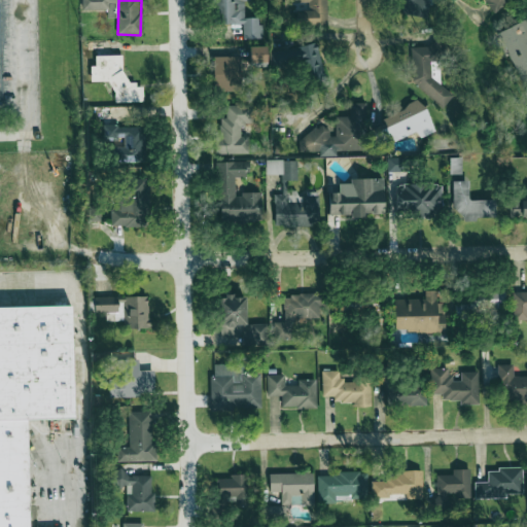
[(216,0),(217,24),(242,23),(243,39),(261,38),(260,18),(244,18),(244,0),(249,0),(216,0)]
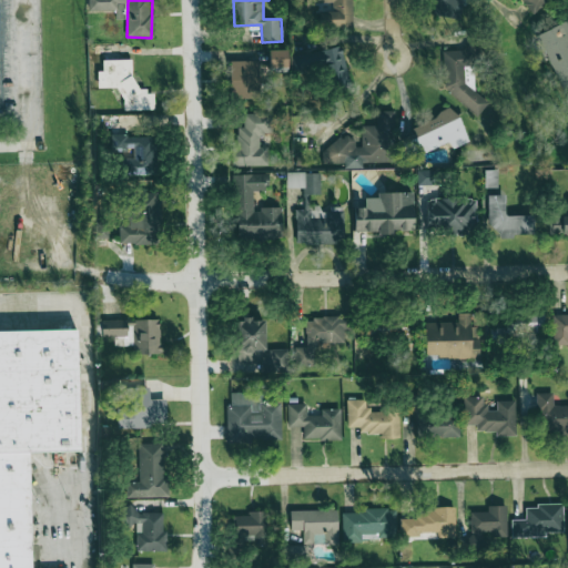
[(320,27),(353,27),(353,0),(306,0),(307,4),(331,3),(331,10),(320,10),(320,27)]
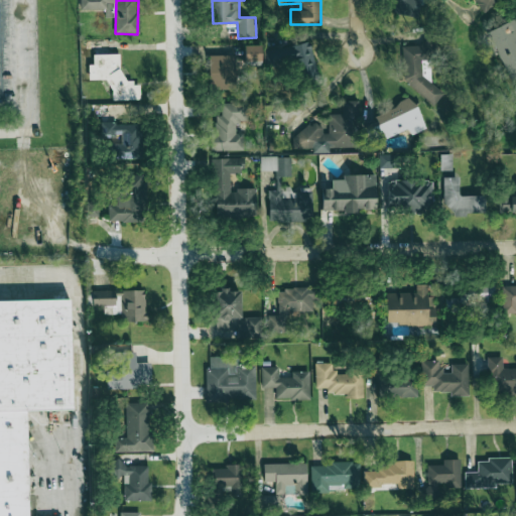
[(417,17),(419,1),(414,0),(394,0),(392,14),(417,17)]
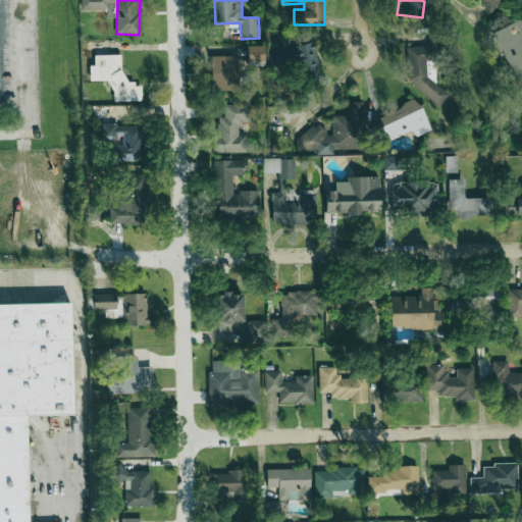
[(479,0),(488,10),(500,0),(479,0)]
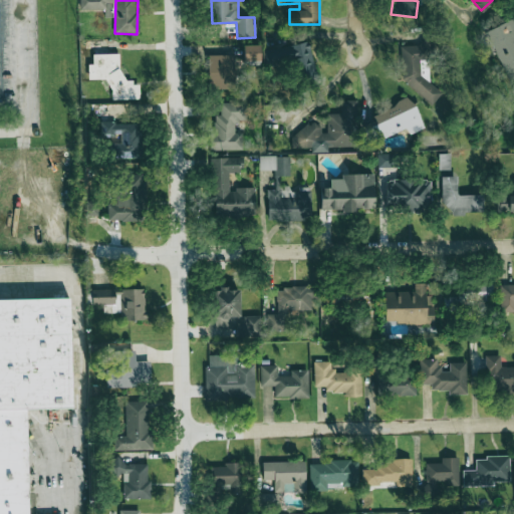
[(263,51),(266,69),(296,63),(300,80),(316,77),(308,41),(263,51)]
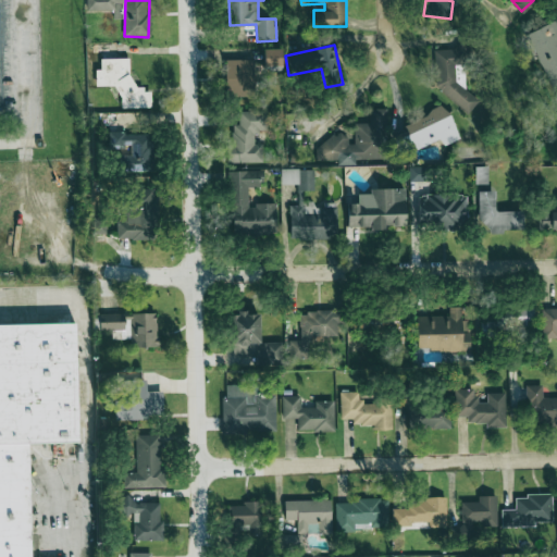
[(433,49),(435,101),(473,99),(472,95),(466,95),(462,48),(433,49)]
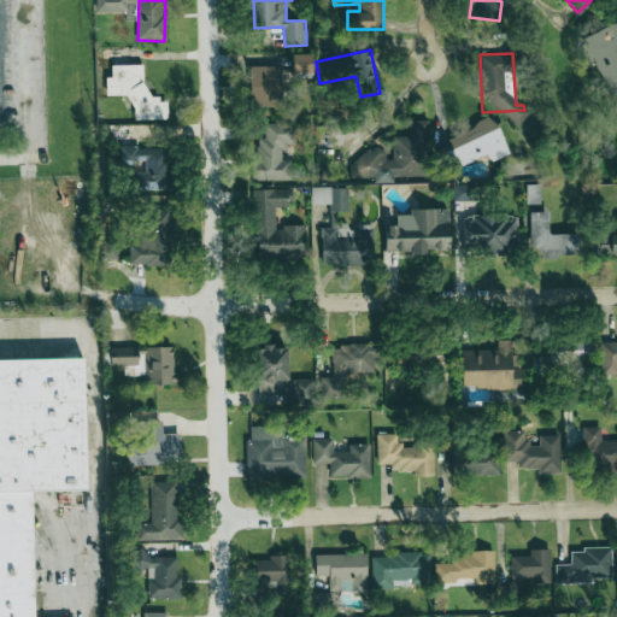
[(311,54),(292,54),(292,78),(312,77),(311,54)]
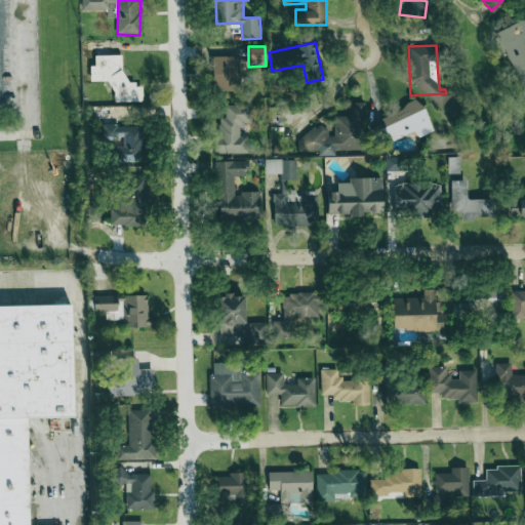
[(143,101),(142,83),(123,84),(123,54),(94,55),(94,65),(89,66),(90,81),(112,80),(113,102),(143,101)]
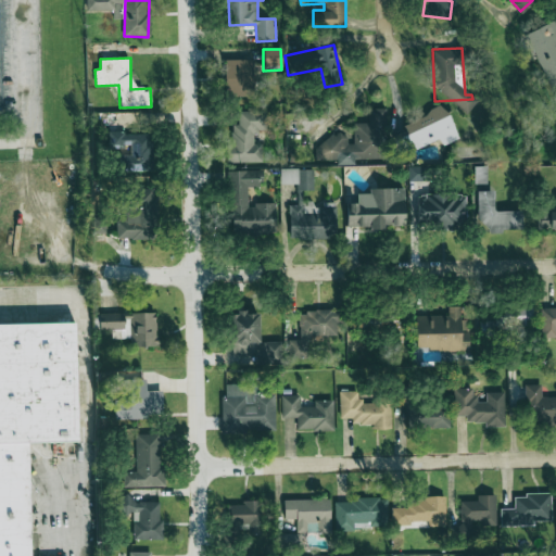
[(252,59),(224,60),(225,96),(253,95),(252,59)]
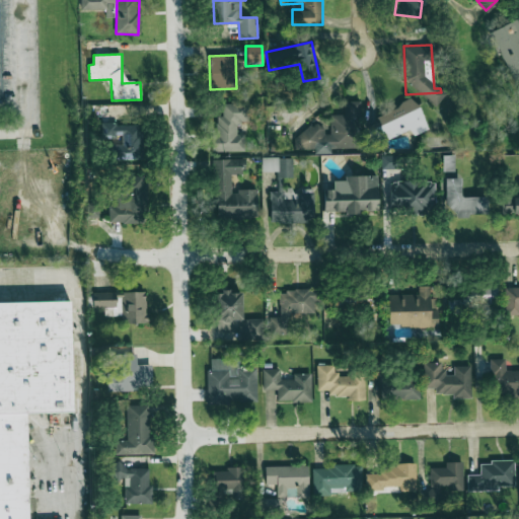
[(410,129),(413,136),(428,129),(415,98),(375,116),(377,122),(366,127),(373,144),(410,129)]
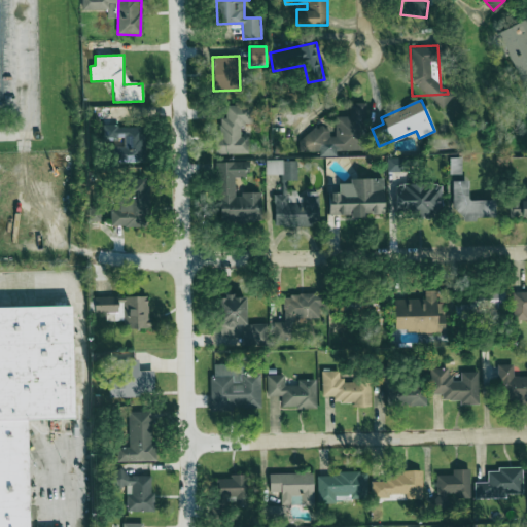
[(366,103),(349,103),(349,116),(332,116),(332,130),(300,131),(301,151),(318,151),(318,156),(337,155),(337,151),(367,150),(366,103)]
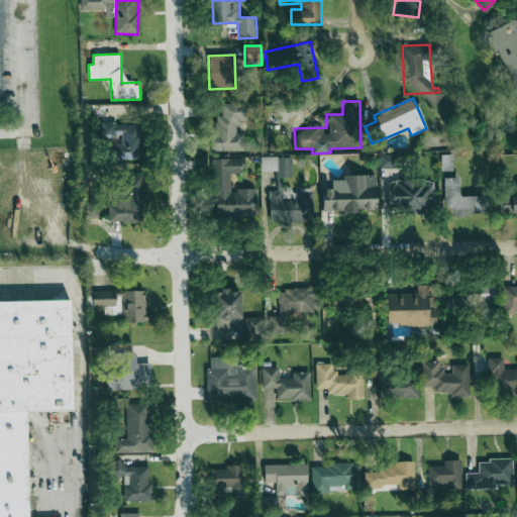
[(211,150),(243,150),(242,133),(235,134),(235,123),(247,122),(247,102),(221,103),(221,116),(215,116),(215,133),(210,133),(211,150)]
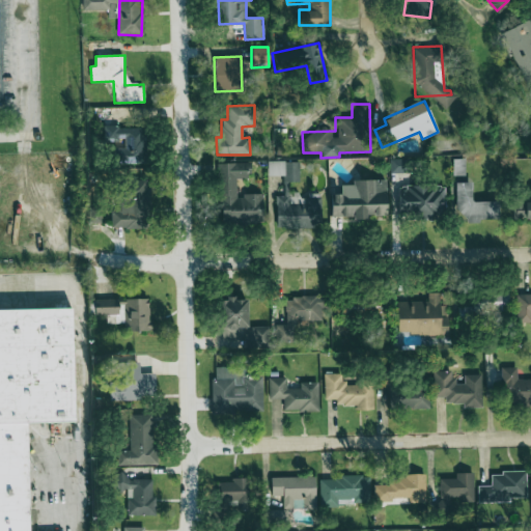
[(122,141),(126,165),(143,162),(138,124),(107,129),(109,143),(122,141)]
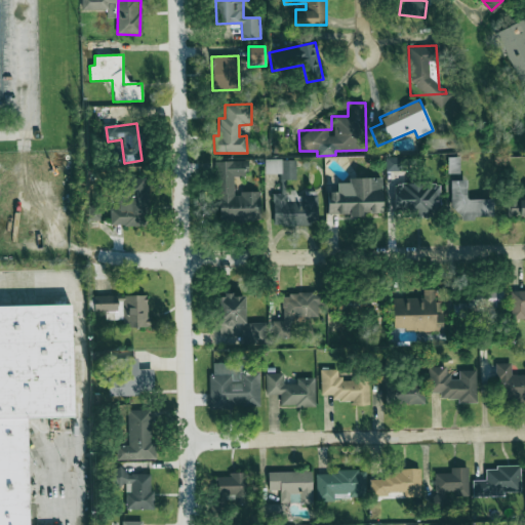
[(385,157),(385,170),(403,170),(403,157),(385,157)]
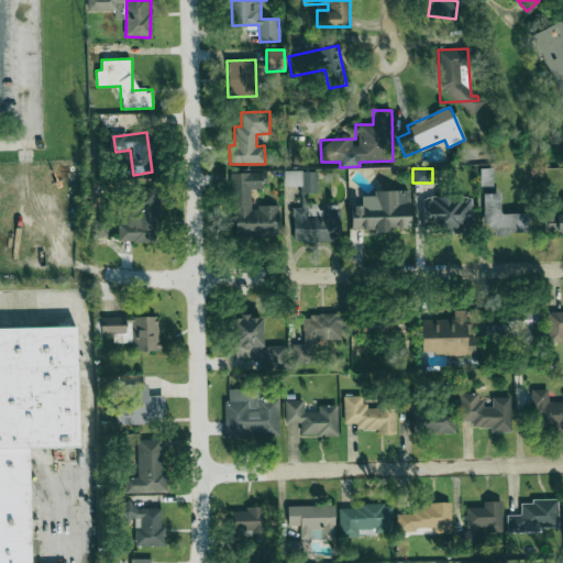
[(482,186),(494,186),(493,168),(481,168),(482,186)]
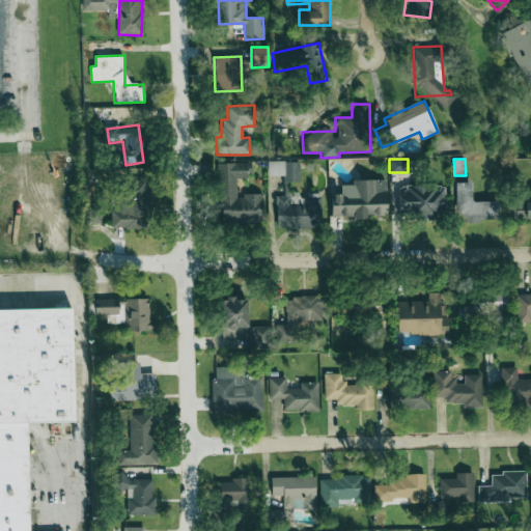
[(221,223),(263,223),(263,194),(236,195),(236,178),(250,178),(250,162),(219,163),(221,223)]
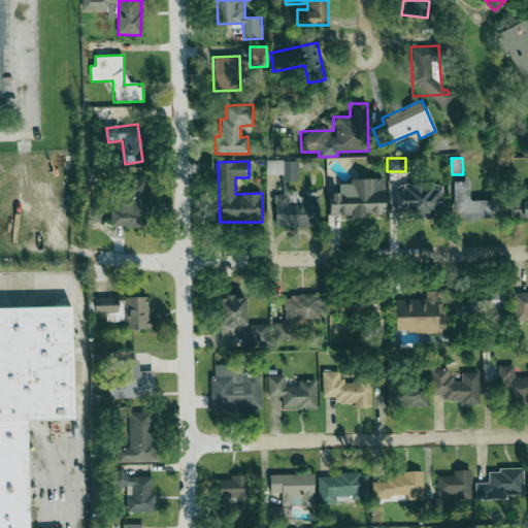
[(149,178),(119,178),(119,190),(117,190),(117,208),(110,208),(110,226),(147,226),(149,178)]
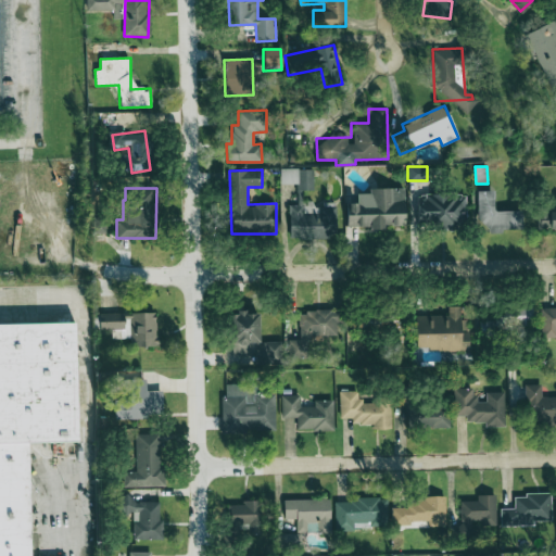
[(404,188),(369,189),(370,202),(346,203),(346,227),(404,227),(404,188)]
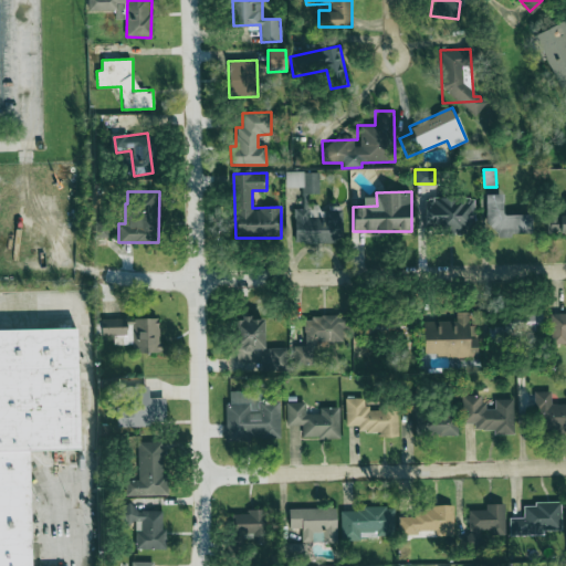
[(533,215),(503,215),(503,194),(486,194),(486,230),(499,230),(499,236),(533,234),(533,215)]
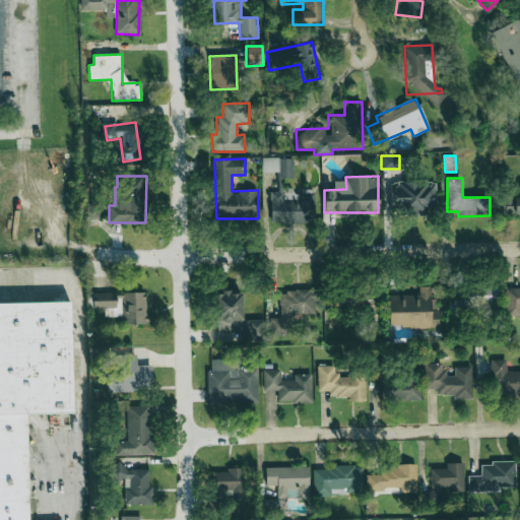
[(435,181),(390,181),(390,211),(424,212),(424,207),(435,207),(435,181)]
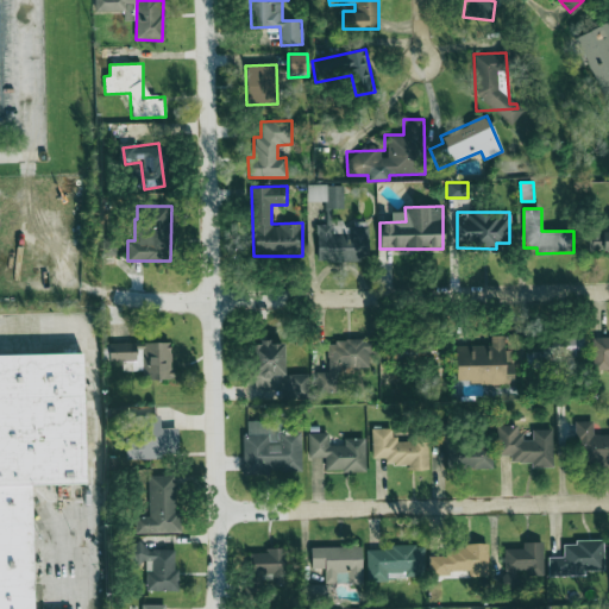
[(608,251),(608,228),(588,230),(589,252),(608,251)]
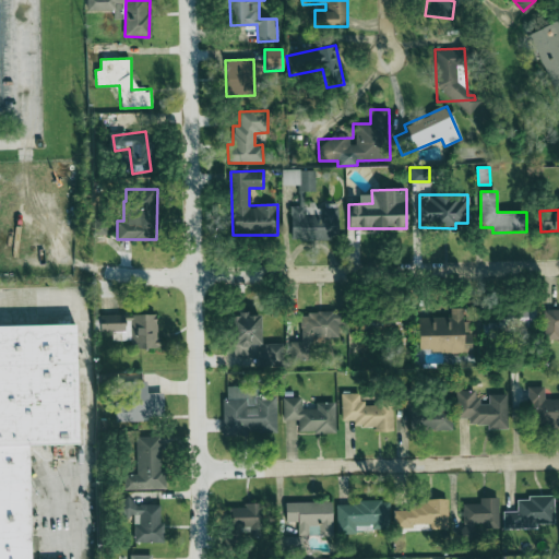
[(535,306),(500,306),(500,322),(484,322),(484,333),(525,332),(525,322),(535,322),(535,306)]
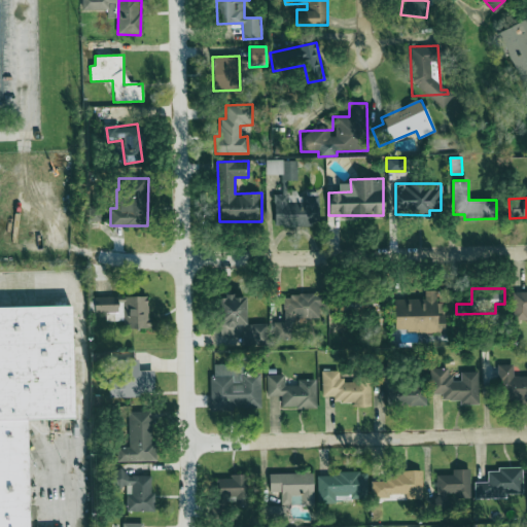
[(394,299),(394,331),(444,331),(445,303),(436,303),(436,290),(424,290),(424,299),(409,299),(394,299)]
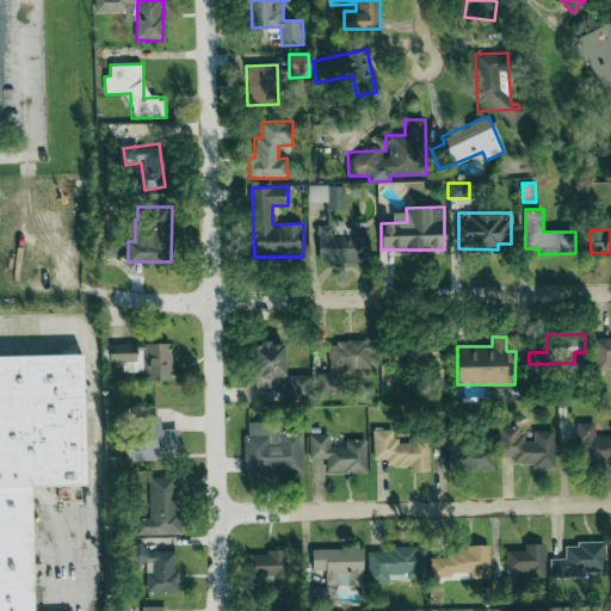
[(610,370),(610,338),(596,338),(596,371),(610,370)]
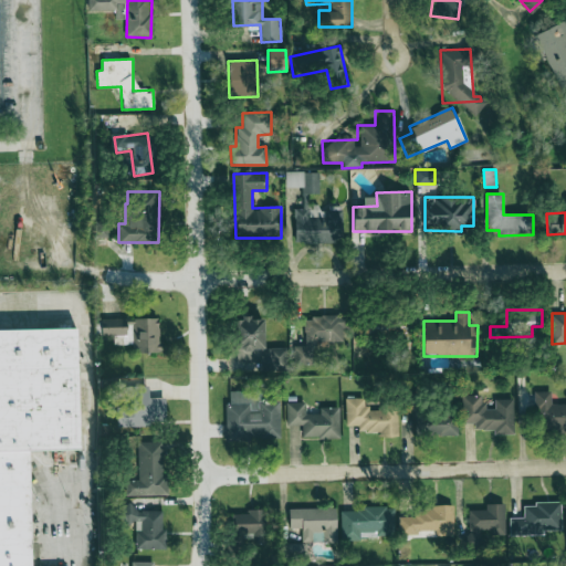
[(304,346),(294,346),(294,364),(315,364),(315,342),(345,342),(345,316),(304,316),(304,346)]
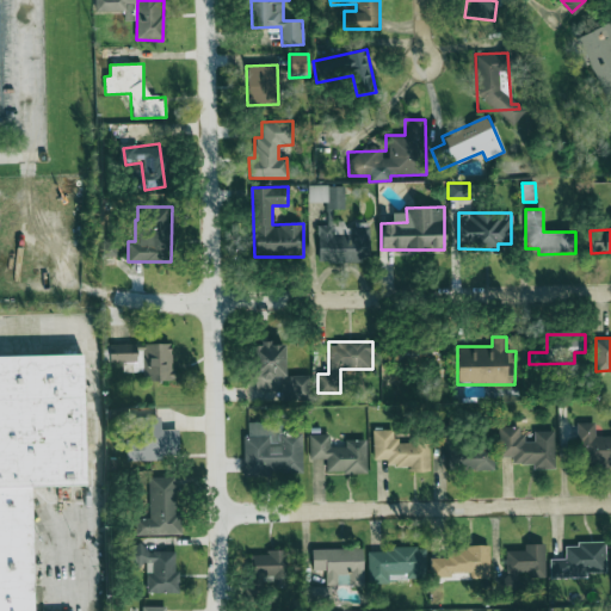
[(109,344),(109,363),(122,362),(123,371),(143,371),(143,381),(173,381),(172,343),(109,344)]
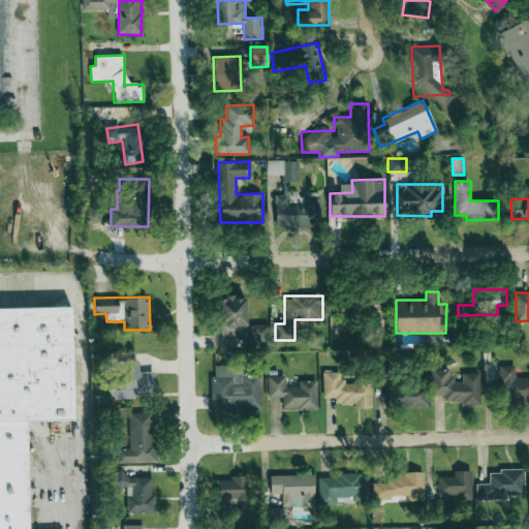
[(268,324),(247,325),(246,297),(219,298),(220,337),(242,337),(242,346),(269,346),(268,324)]
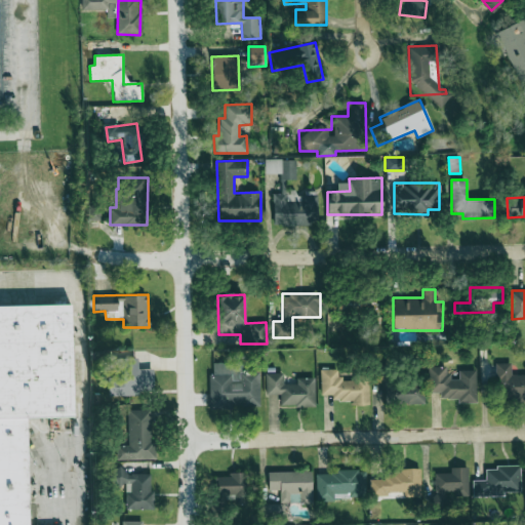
[(0,524),(28,524),(27,416),(74,415),(71,301),(0,303),(0,524)]
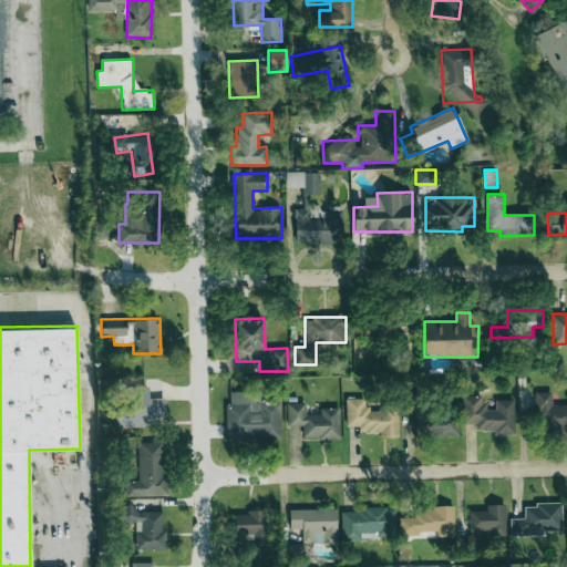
[(165,398),(148,399),(148,387),(123,387),(124,404),(116,404),(117,428),(148,428),(148,423),(166,423),(165,398)]
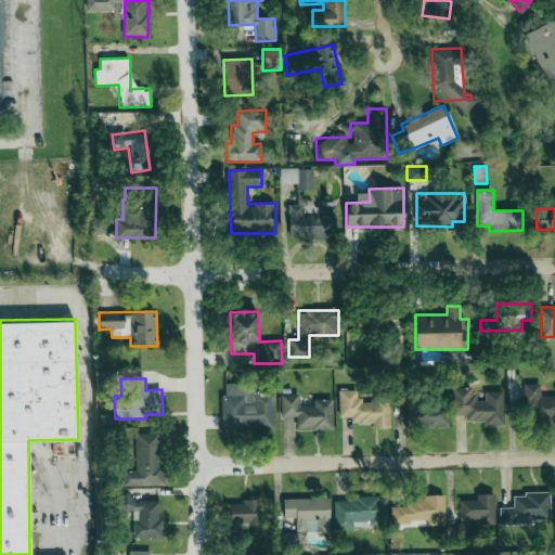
[(274,391),(256,392),(256,382),(222,382),(222,431),(274,430),(274,391)]
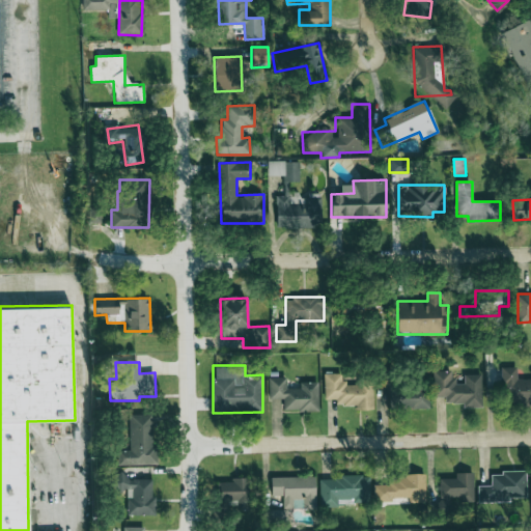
[(530,379),(516,379),(516,367),(502,367),(503,404),(530,404),(530,379)]
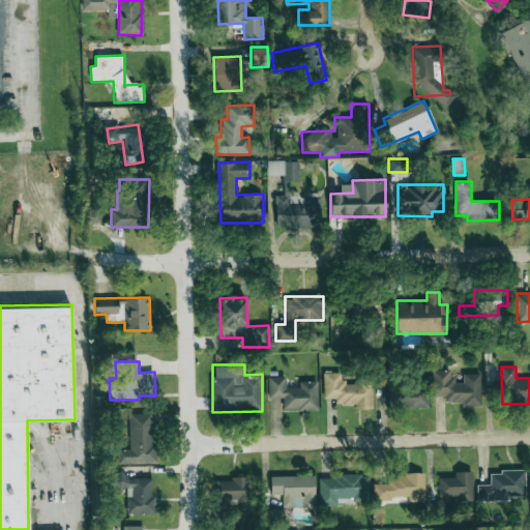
[(480,374),(463,374),(463,383),(452,383),(452,370),(433,370),(433,396),(444,396),(444,403),(462,403),(462,407),(481,407),(480,374)]
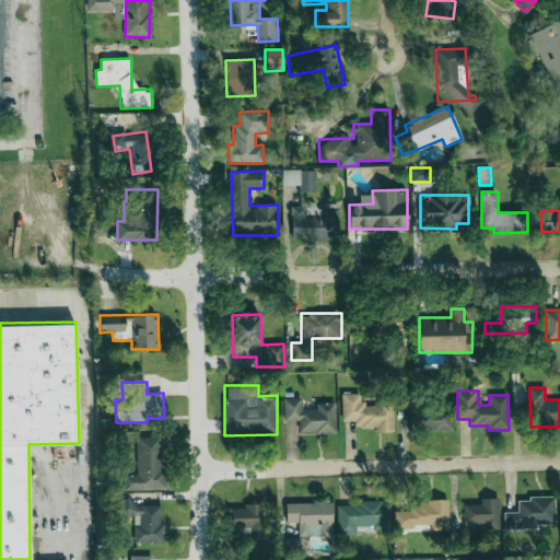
[(394,432),(394,405),(362,405),(362,394),(342,394),(342,421),(356,421),(356,427),(374,427),(374,432),(394,432)]
